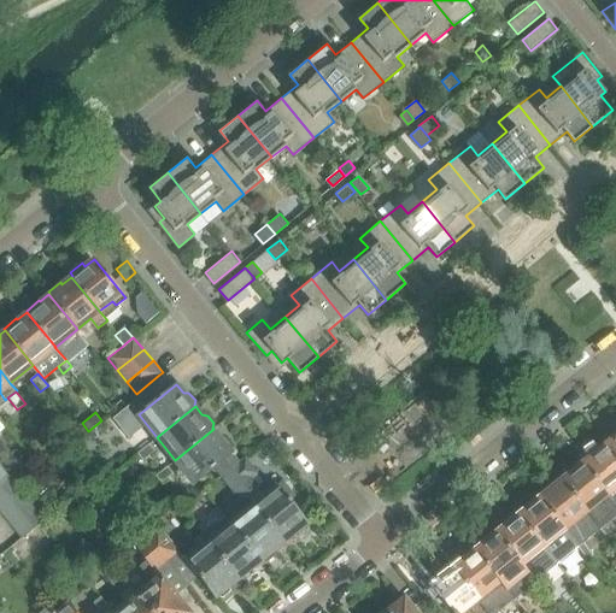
[(226,437),(221,437),(213,429),(175,460),(194,484),(215,469),(222,478),(240,464),(239,464),(232,454),(233,453),(230,449),(232,446),(226,437)]
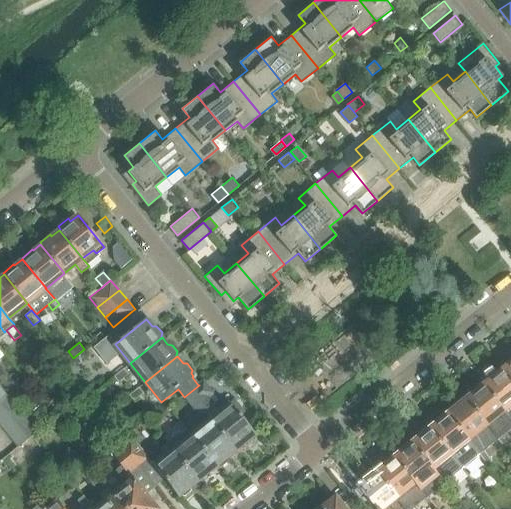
[(510,358),(507,361),(508,362),(501,368),(510,379),(510,358)]
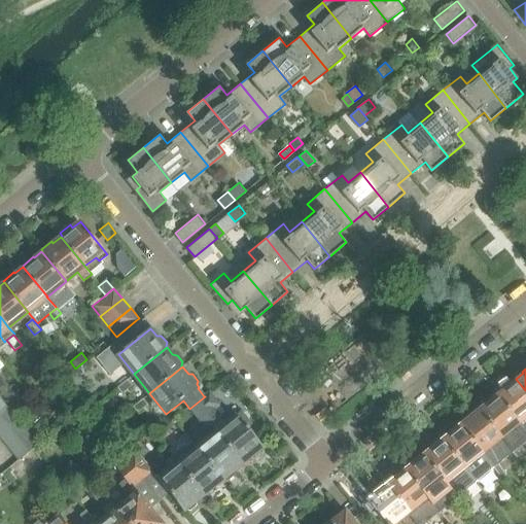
[(123,392),(132,384),(128,379),(118,387),(123,392)]
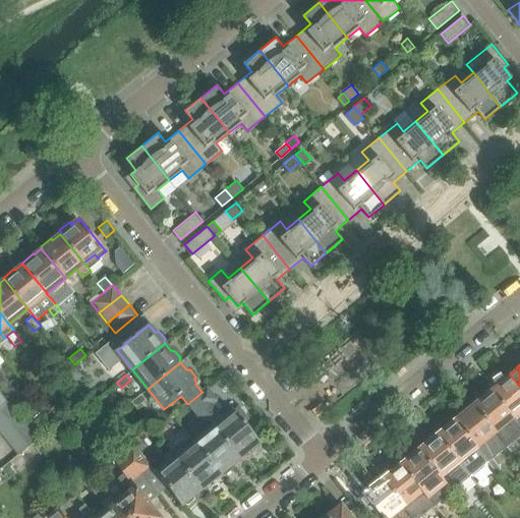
[(519,386),(510,375),(508,377),(507,375),(498,383),(499,384),(492,389),(514,417),(519,423),(519,386)]
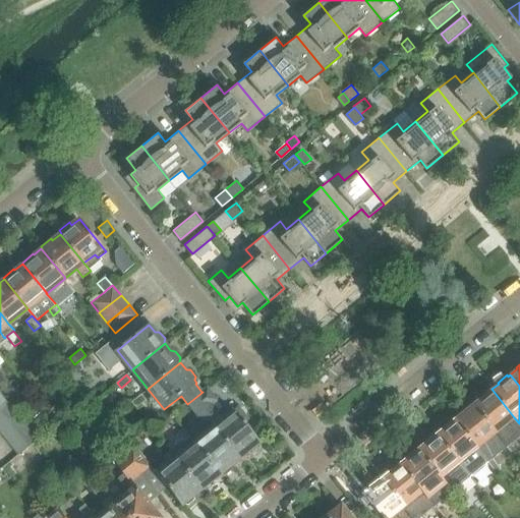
[(211,402),(216,398),(208,388),(201,392),(203,392),(187,404),(195,414),(200,410),(210,420),(214,425),(239,458),(246,452),(251,453),(258,447),(257,443),(260,442),(244,423),(246,422),(244,420),(247,418),(237,406),(224,416),(219,410),(218,411),(211,402)]
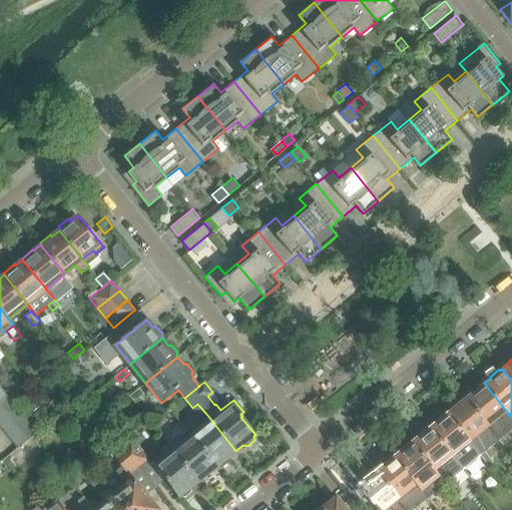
[(511,417),(506,411),(484,383),(483,385),(482,384),(472,392),(473,393),(466,399),(488,425),(499,439),(503,444),(507,440),(503,436),(511,428),(511,417)]
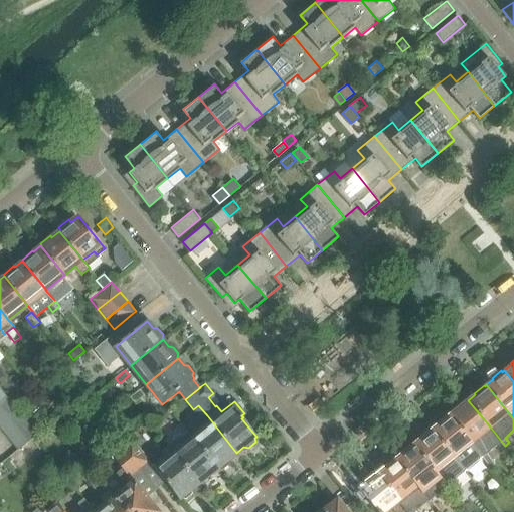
[(135,402),(144,394),(140,389),(130,397),(135,402)]
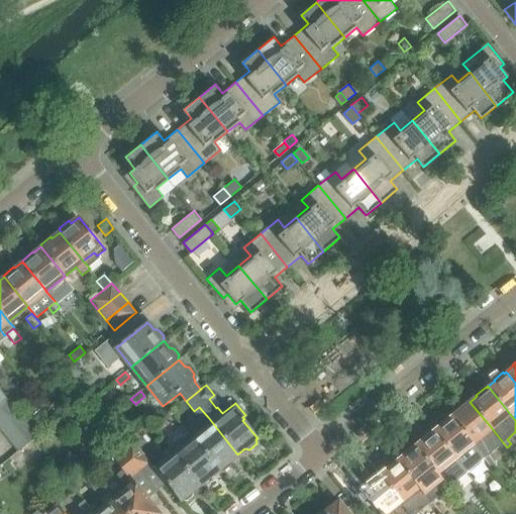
[(0,415),(13,405),(5,395),(0,399),(0,415)]
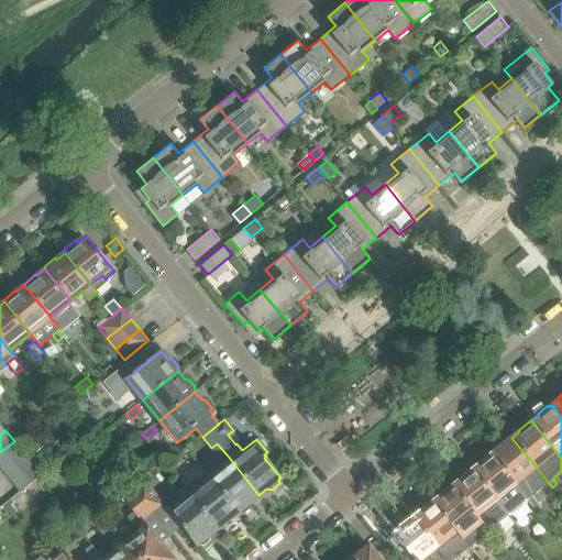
[(548,482),(536,467),(511,438),(509,439),(508,438),(498,446),(499,447),(492,453),(516,483),(528,497),(537,508),(541,505),(532,494),(548,482)]
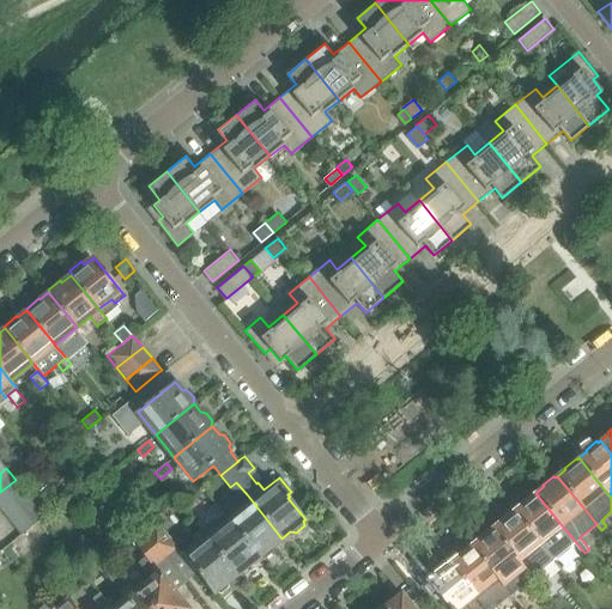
[(25,492),(20,486),(16,480),(0,492),(0,506),(2,510),(25,492)]
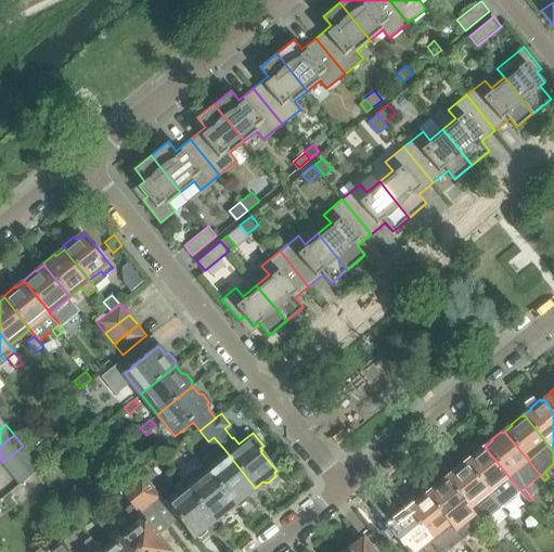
[(214,437),(208,441),(218,452),(223,448),(214,437)]
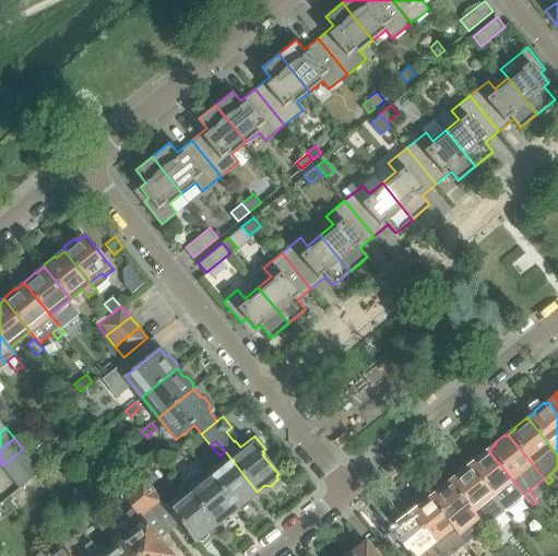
[(11,476),(32,460),(23,449),(2,465),(11,476)]
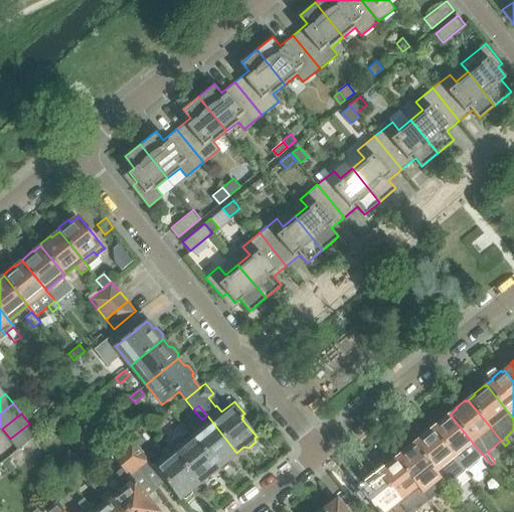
[(483,455),(472,442),(450,414),(448,415),(448,414),(438,422),(439,423),(433,429),(455,456),(466,469),(483,455)]
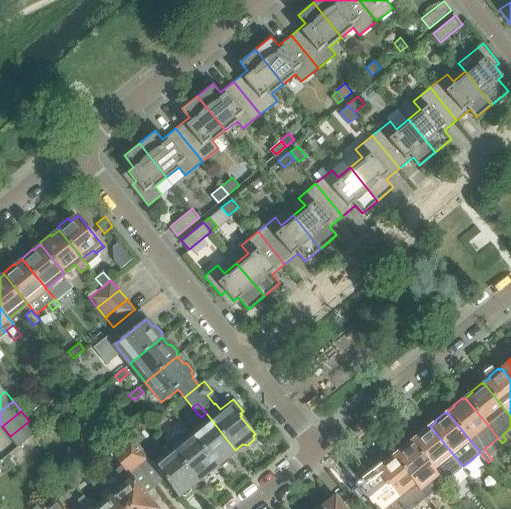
[(228,456),(235,450),(210,418),(192,433),(217,465),(222,465),(228,460),(228,456)]
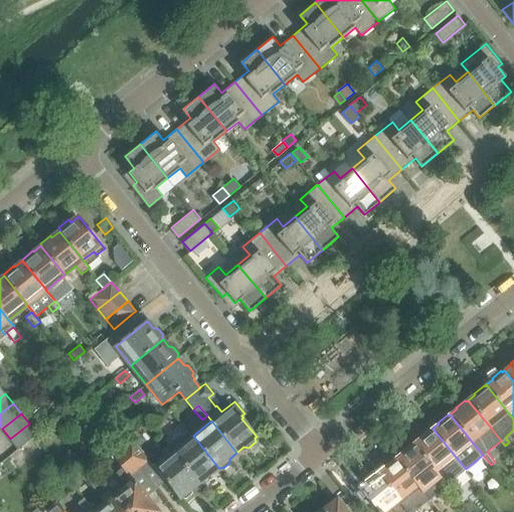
[(182,435),(187,431),(180,421),(175,425),(182,435)]
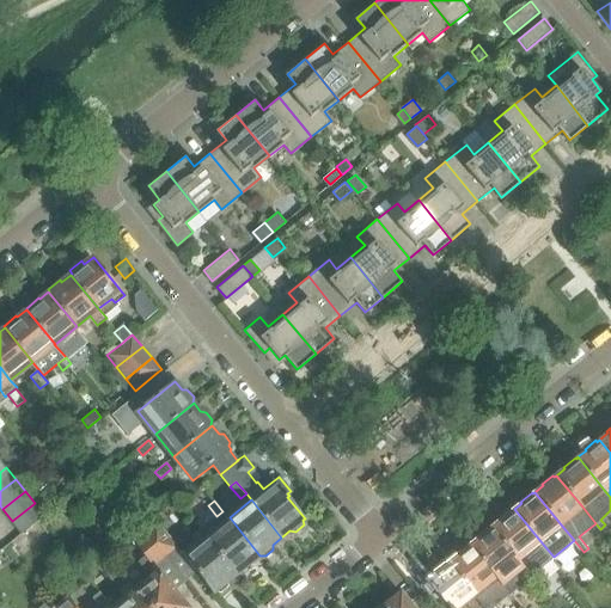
[(22,533),(44,515),(35,503),(12,521),(22,533)]
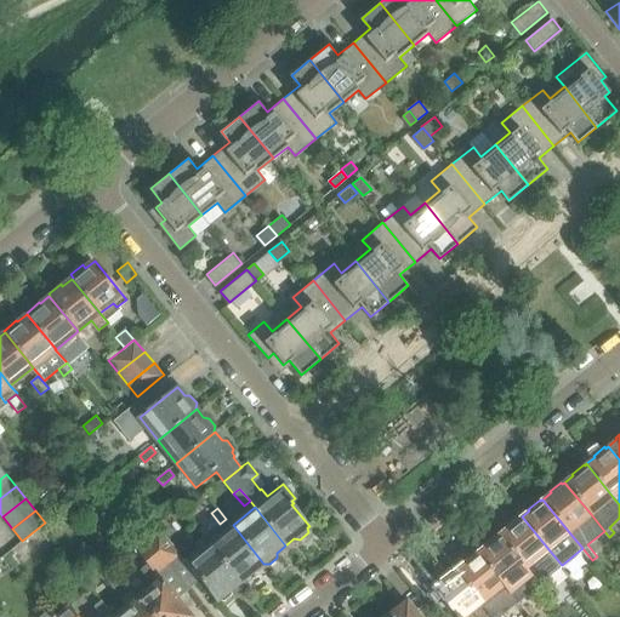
[(562,565),(549,549),(522,516),(519,518),(518,516),(506,526),(507,529),(500,535),(525,567),(539,583),(545,578),(562,565)]
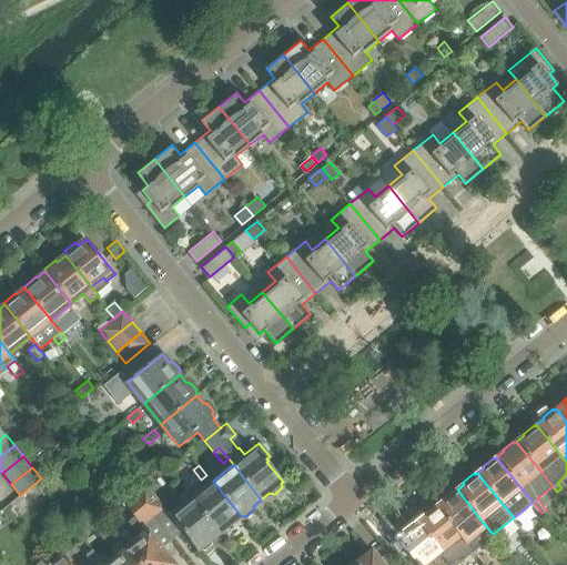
[(232,523),(241,516),(213,481),(191,498),(220,533),(221,533),(225,534),(233,527),(232,523)]
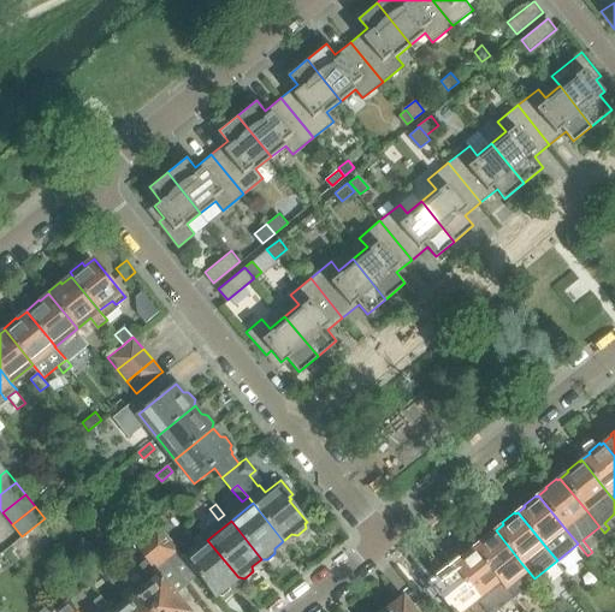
[(238,577),(207,540),(201,533),(193,539),(197,545),(183,557),(157,524),(147,533),(148,535),(153,541),(187,583),(196,575),(199,575),(216,596),(217,594),(222,596),(230,590),(230,584),(238,577)]
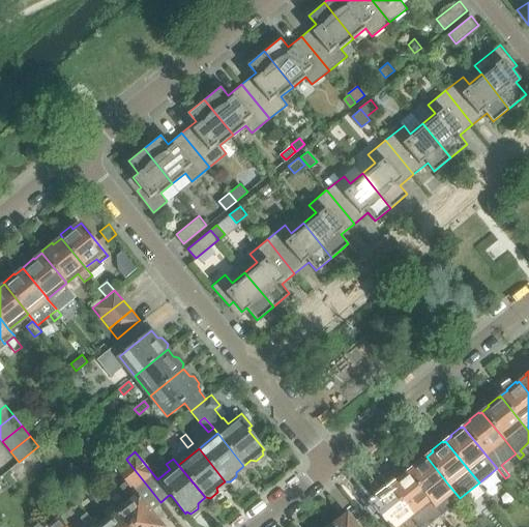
[(460,498),(448,485),(427,457),(424,458),(423,457),(413,465),(414,466),(408,472),(441,514),(460,498)]
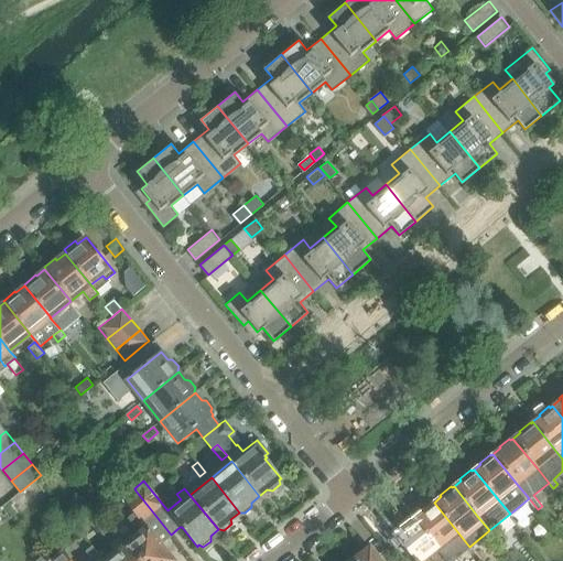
[(171,535),(140,496),(136,491),(123,499),(131,509),(126,514),(134,525),(132,527),(139,533),(126,545),(138,560),(173,560),(160,543),(171,535)]
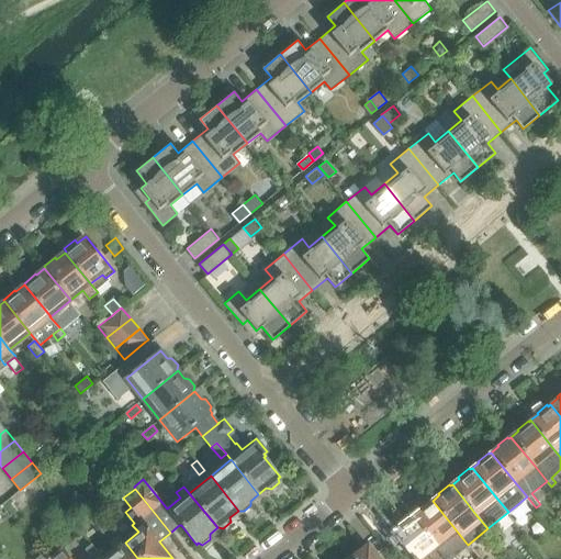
[(433,501),(430,502),(429,501),(418,509),(419,510),(413,516),(436,546),(447,558),(449,558),(468,545),(433,501)]
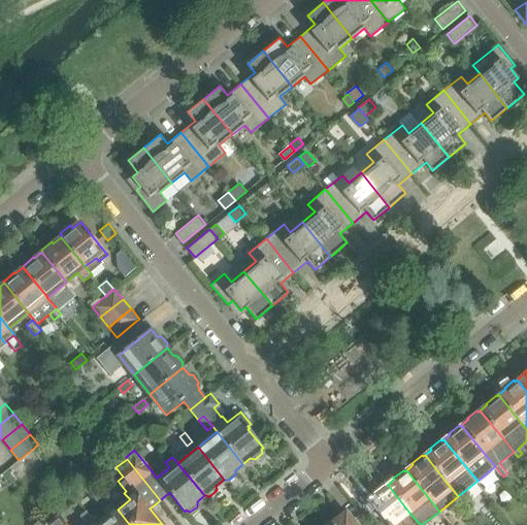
[(97,500),(105,494),(96,483),(88,489),(97,500)]
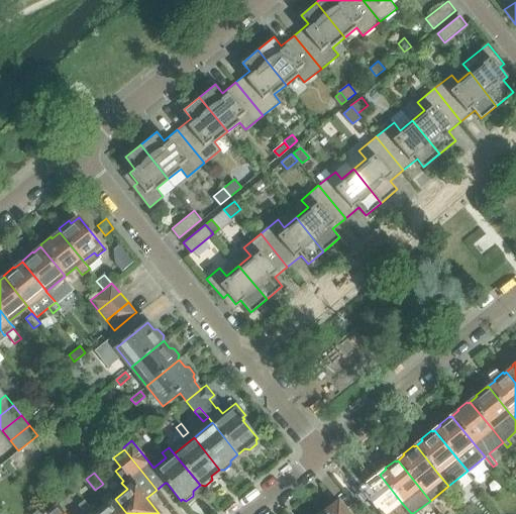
[(392,513),(390,511),(401,502),(380,475),(377,477),(377,475),(367,483),(368,484),(360,490),(379,513),(392,513)]
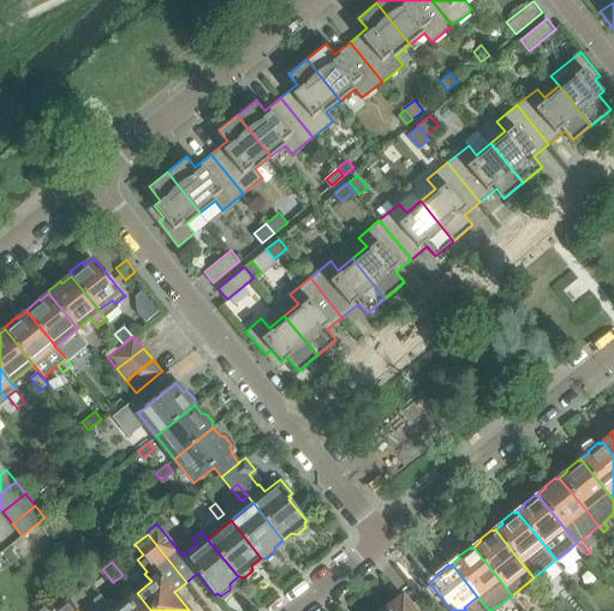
[(150,610),(137,593),(130,585),(120,593),(127,601),(114,610),(150,610)]
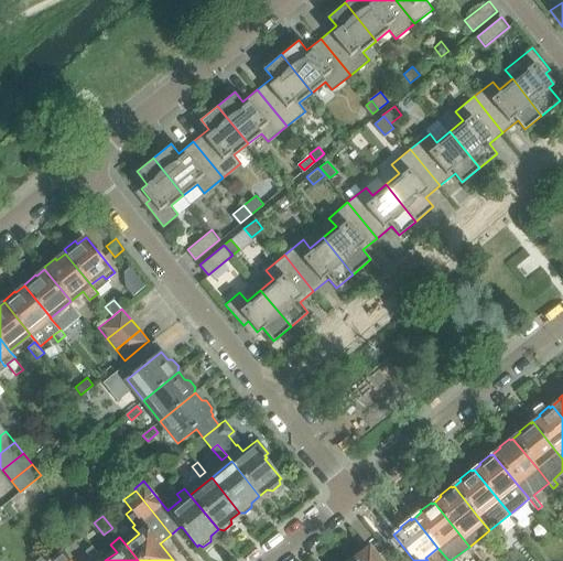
[(104,560),(93,547),(87,552),(94,560),(96,558),(97,560),(67,560),(61,552),(51,560),(104,560)]
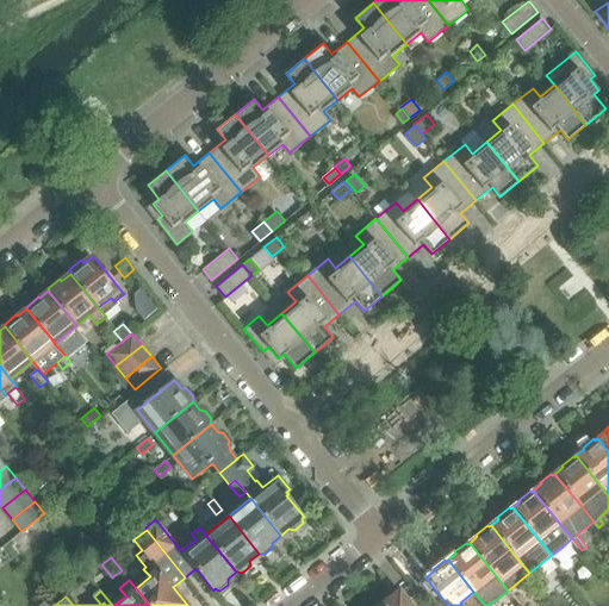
[(429,605),(417,591),(405,600),(399,592),(391,598),(386,598),(378,604),(378,605),(429,605)]
